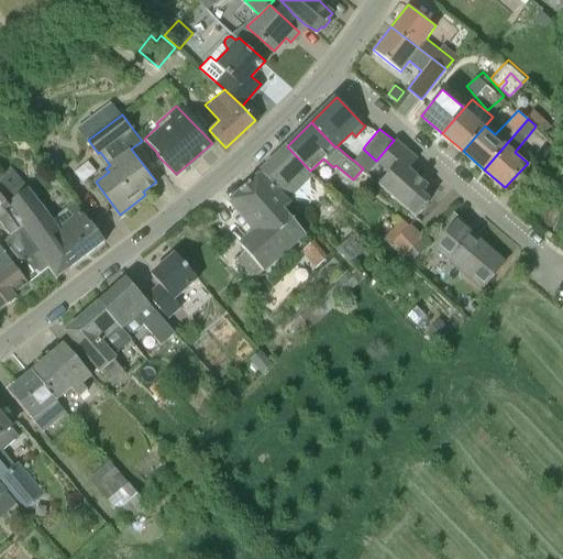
[(376,161),(366,172),(408,208),(410,206),(417,212),(428,198),(421,192),(427,185),(407,167),(416,156),(395,139),(394,140),(376,161)]
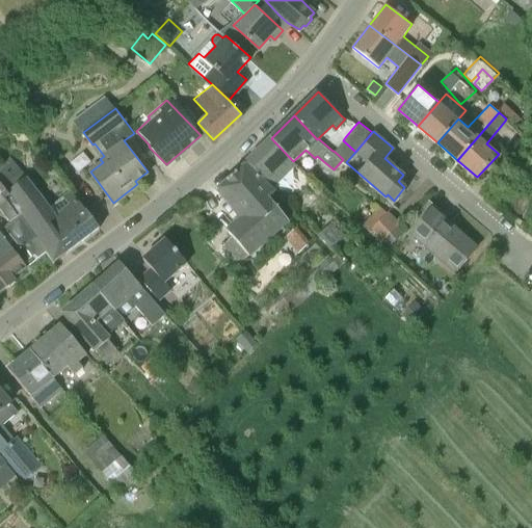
[(293,161),(271,138),(247,161),(272,187),(272,186),(295,164),(293,161)]
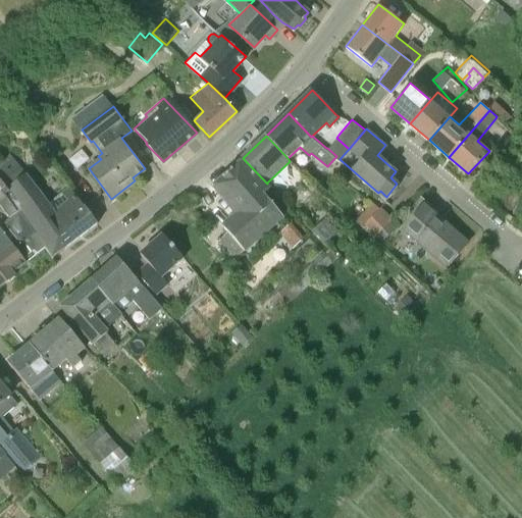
[(241,160),(213,184),(226,200),(237,211),(222,223),(227,230),(219,238),(236,256),(244,248),(245,250),(284,214),(263,192),(266,190),(268,188),(241,160)]
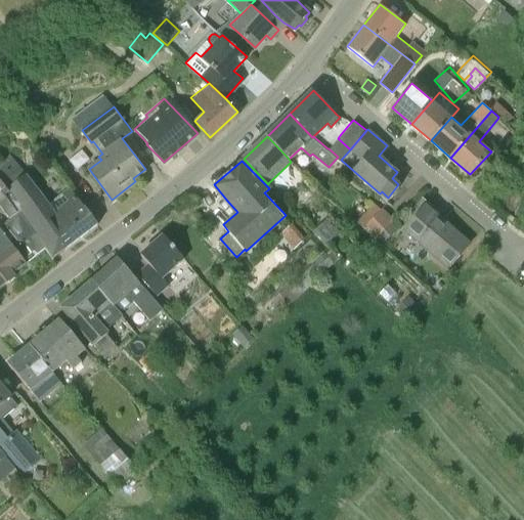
[(9,185),(8,186),(24,207),(23,207),(20,209),(45,246),(52,256),(97,222),(71,186),(48,203),(41,193),(26,173),(25,173),(9,185)]
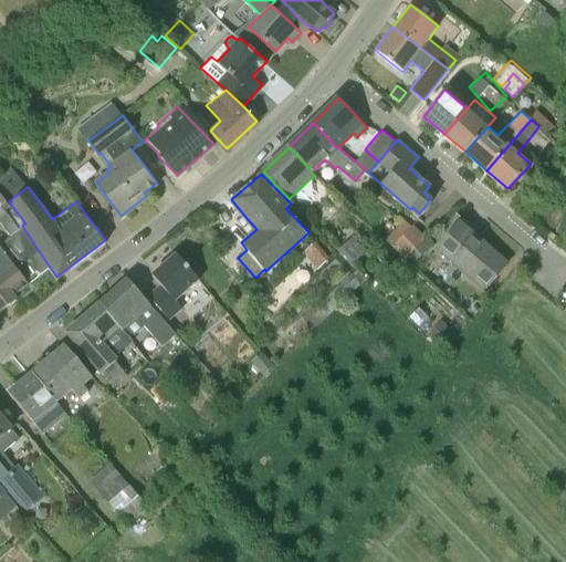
[(0,221),(9,233),(3,238),(23,260),(14,268),(28,282),(49,267),(49,266),(22,226),(24,224),(25,224),(9,201),(8,201),(0,191),(0,221)]
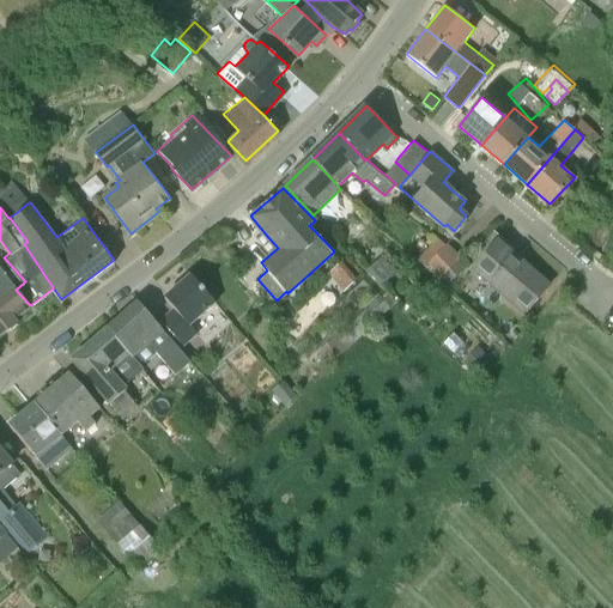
[(523,311),(534,299),(550,281),(498,237),(472,268),(523,311)]
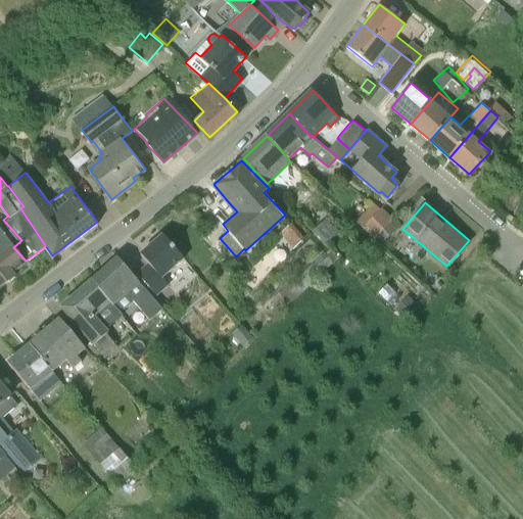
[(375,237),(384,228),(393,219),(380,206),(362,225),(375,237)]
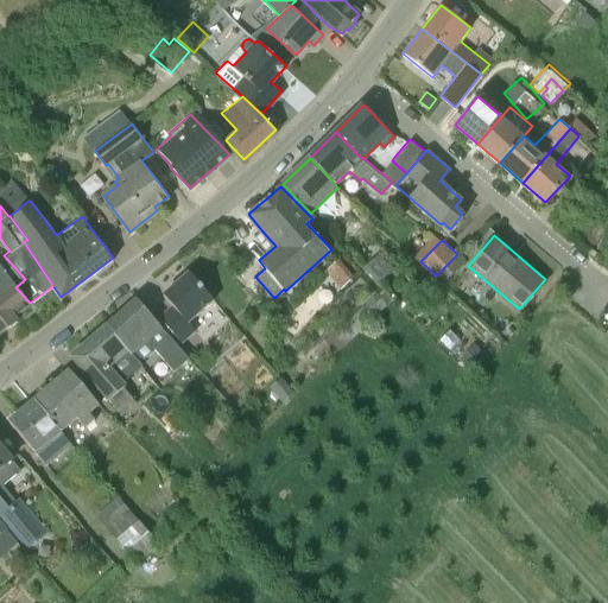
[(380,253),(363,266),(378,280),(393,268),(380,253)]
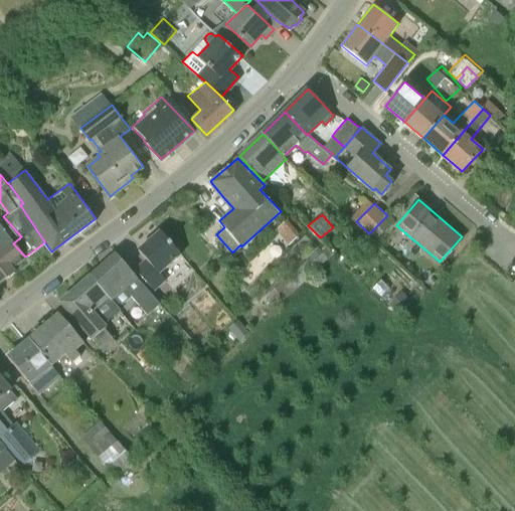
[(0,281),(14,271),(12,267),(25,257),(13,243),(21,236),(3,216),(0,218),(0,281)]
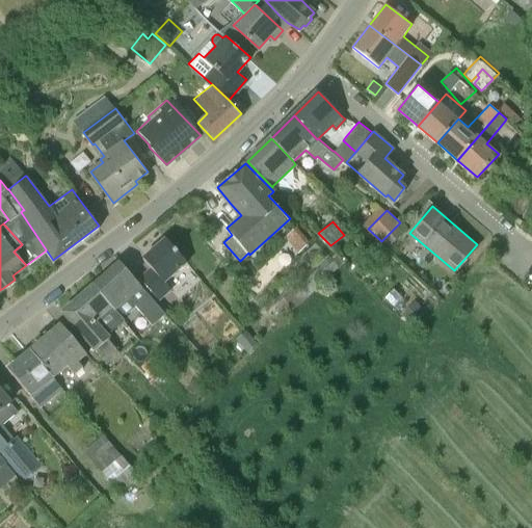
[(391,232),(381,241),(388,247),(397,238),(391,232)]
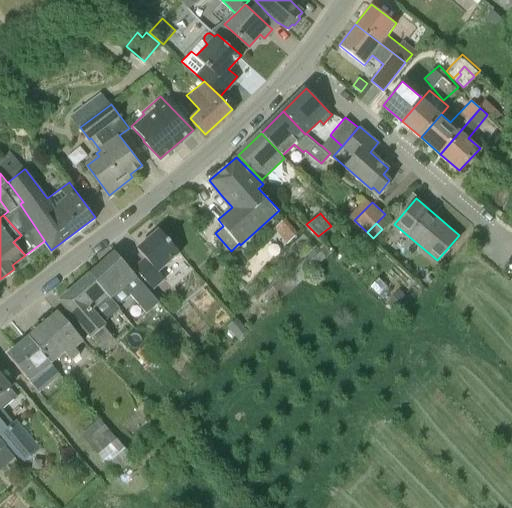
[(180,251),(159,227),(137,247),(145,257),(134,266),(153,287),(165,276),(160,270),(180,251)]
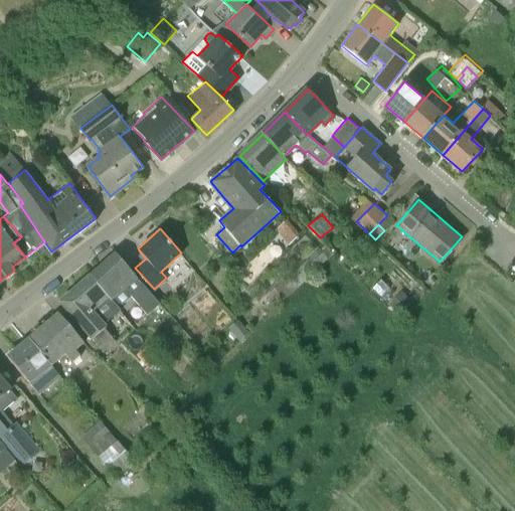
[(91,275),(118,303),(120,301),(122,303),(131,295),(147,313),(150,311),(159,302),(117,252),(91,275)]
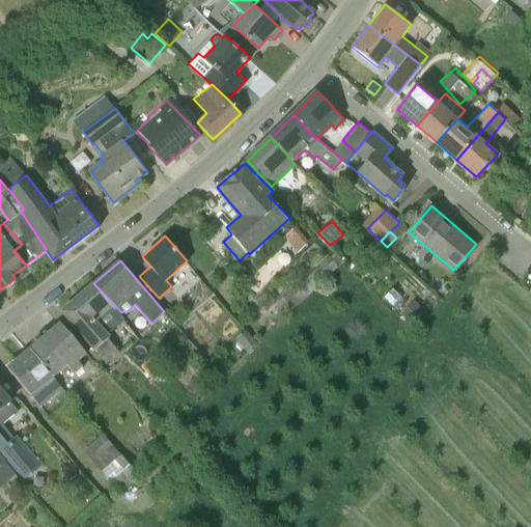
[(94,349),(95,348),(107,336),(105,334),(126,317),(121,312),(93,283),(62,310),(94,349)]
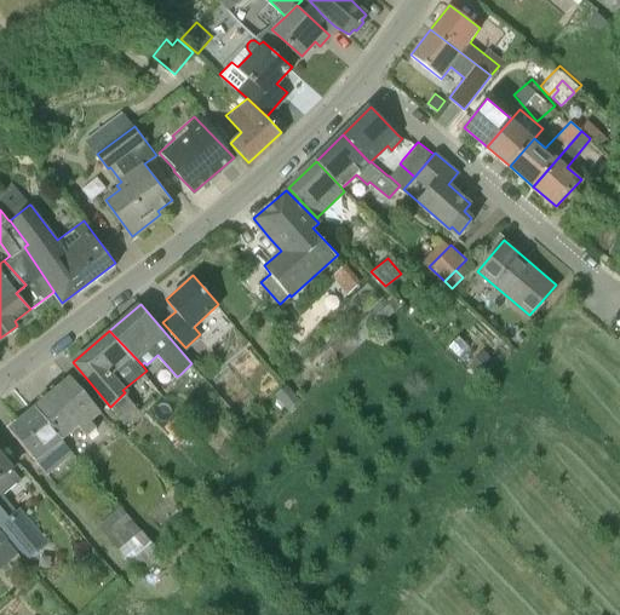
[(340,339),(321,355),(331,367),(350,350),(340,339)]
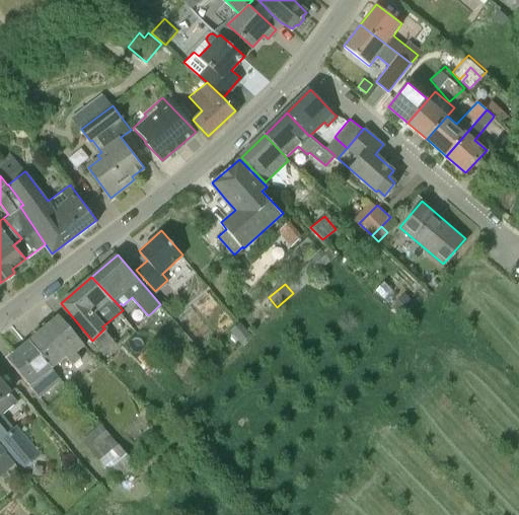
[(58,315),(27,341),(53,367),(66,356),(72,363),(80,357),(76,351),(83,346),(58,315)]
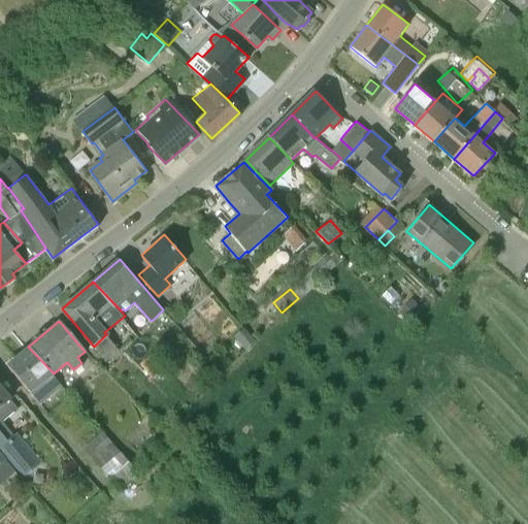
[(245,326),(236,334),(245,346),(255,336),(245,326)]
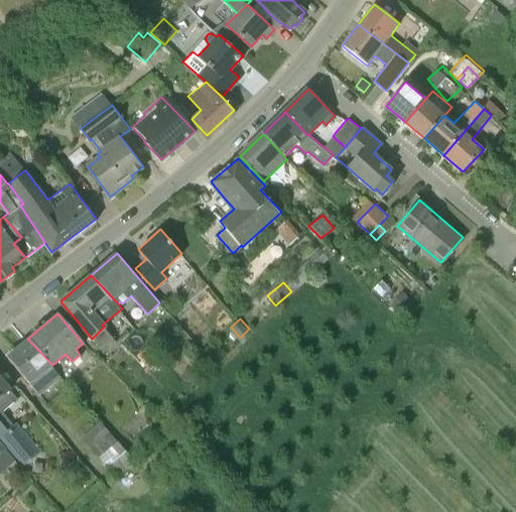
[(105,328),(93,338),(103,351),(116,340),(105,328)]
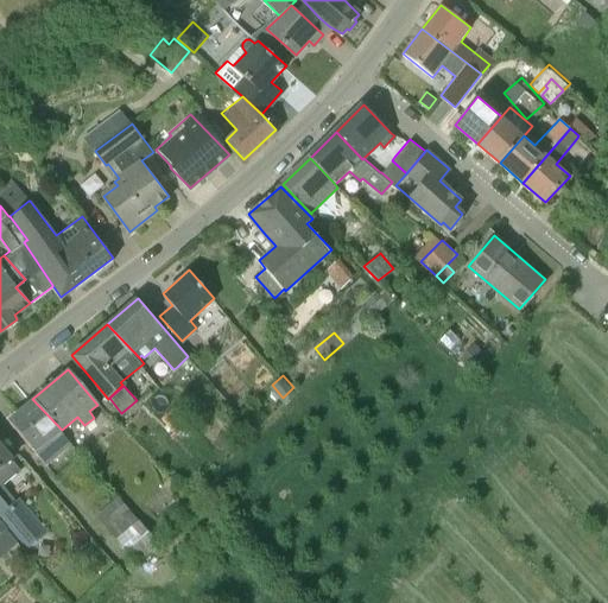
[(32,399),(16,413),(8,419),(45,463),(71,442),(62,430),(32,399)]
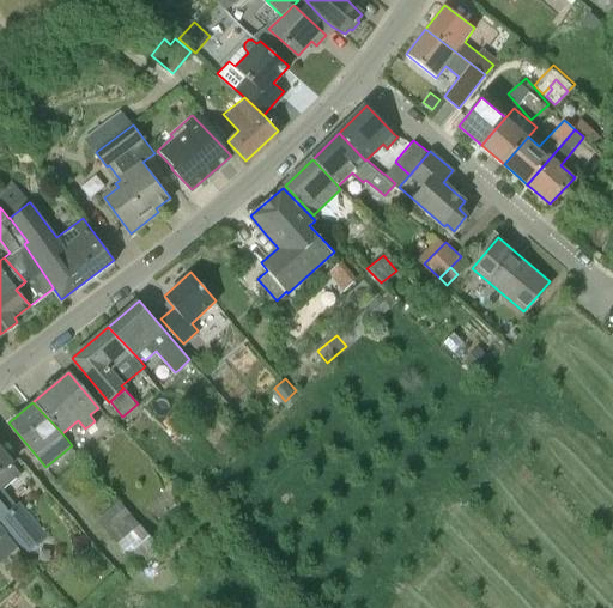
[(0,448),(0,521),(23,547),(44,529),(19,499),(17,503),(2,486),(19,470),(0,448)]
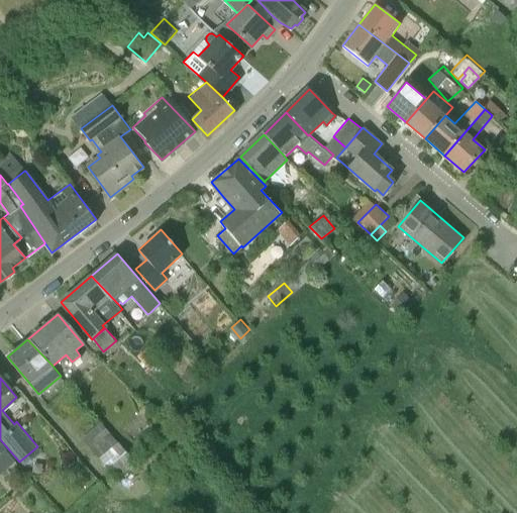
[(106,426),(87,442),(115,476),(134,459),(106,426)]
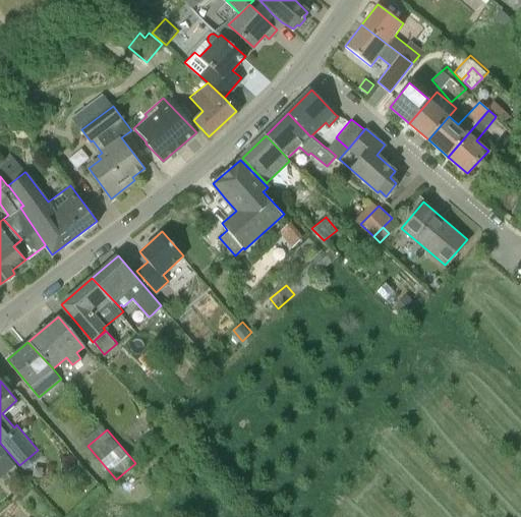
[(0,475),(14,463),(0,446),(0,475)]
